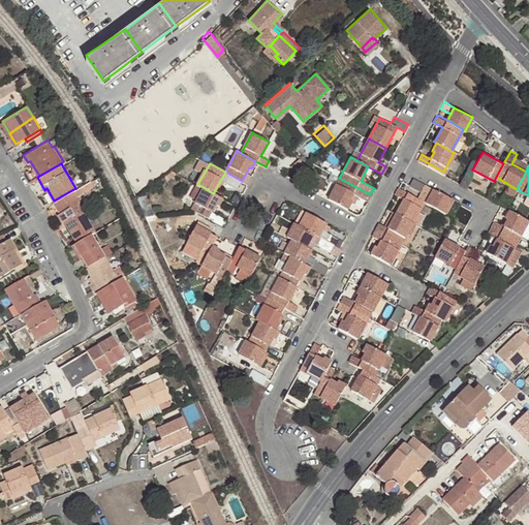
[(411,176),(407,184),(422,192),(417,198),(425,203),(445,214),(454,199),(411,176)]
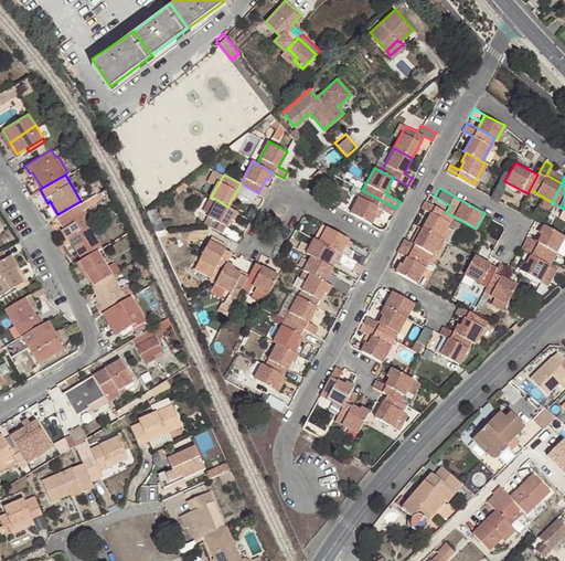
[(395,208),(362,190),(350,212),(371,223),(375,214),(379,215),(382,209),(392,214),(395,208)]
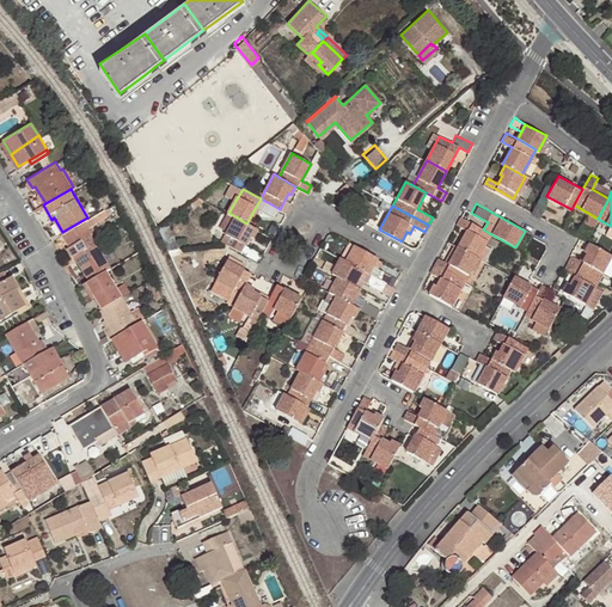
[(219,230),(226,233),(236,216),(228,213),(219,230)]
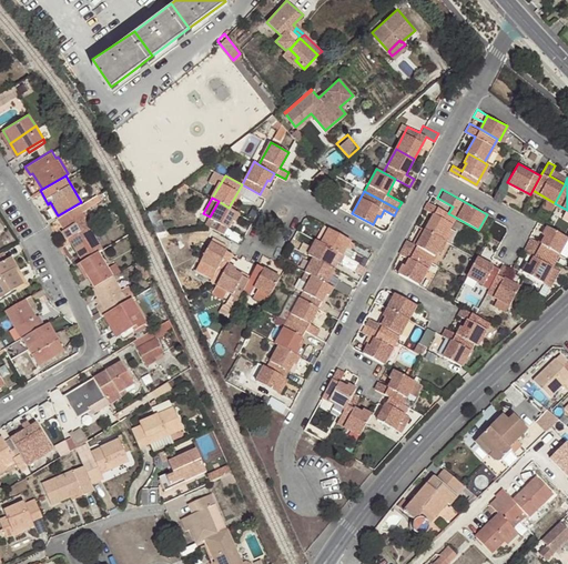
[(229,208),(219,201),(210,217),(206,223),(224,233),(232,219),(235,221),(240,213),(229,208)]
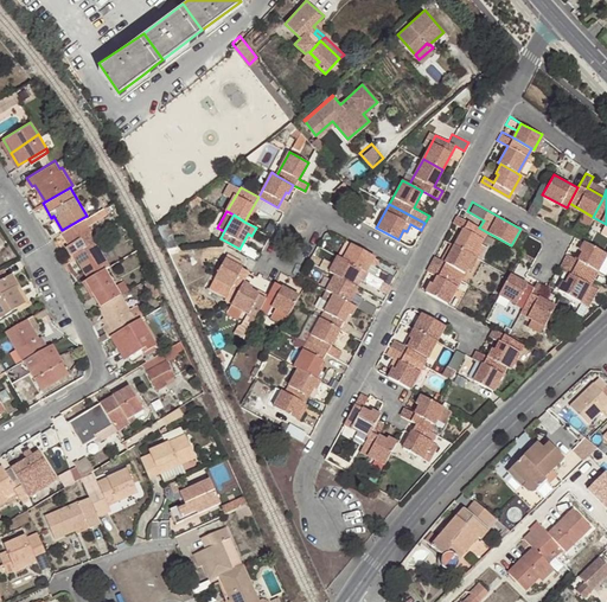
[(464,228),(454,244),(474,255),(481,243),(487,232),(479,228),(457,215),(453,222),(464,228)]
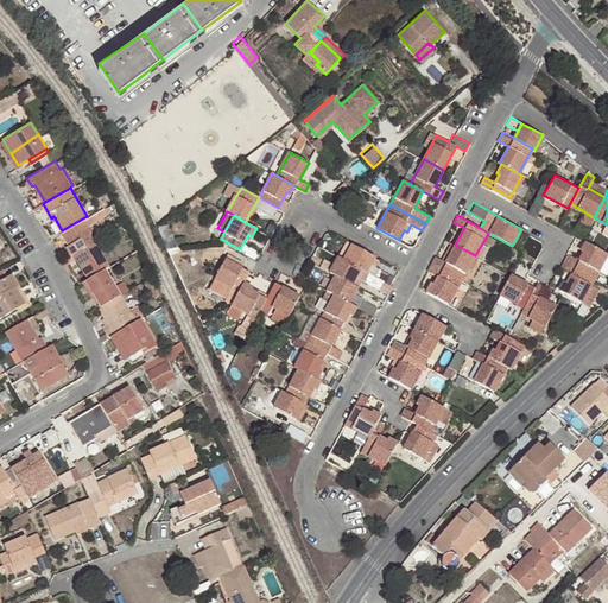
[(105,267),(108,265),(88,232),(92,230),(84,217),(62,230),(61,232),(69,245),(65,247),(69,255),(73,253),(88,278),(105,267)]
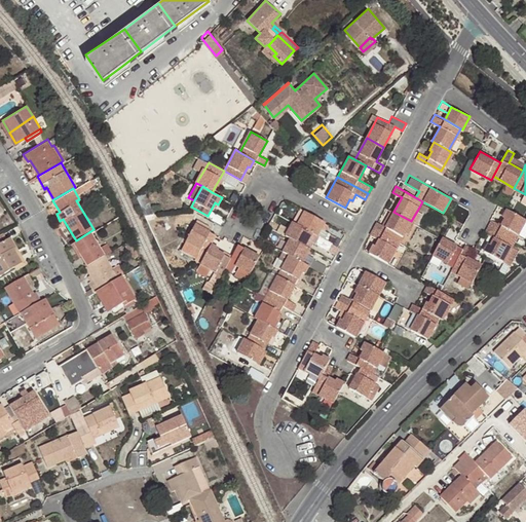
[(491,220),(488,225),(515,239),(525,219),(506,209),(502,216),(504,218),(500,225),(491,220)]
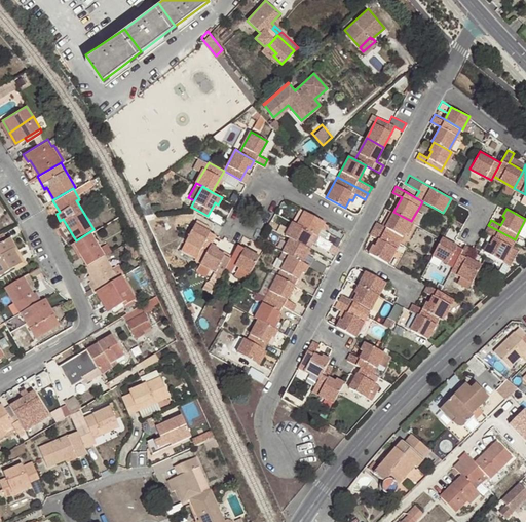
[(305,211),(298,224),(312,232),(316,234),(325,221),(305,211)]
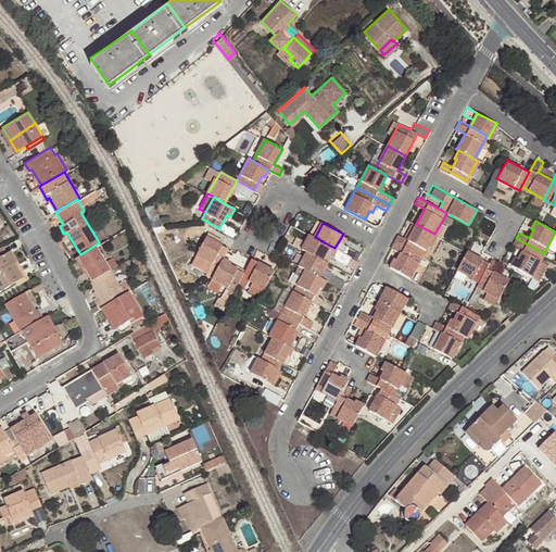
[(445,226),(441,223),(434,234),(428,246),(432,248),(445,226)]
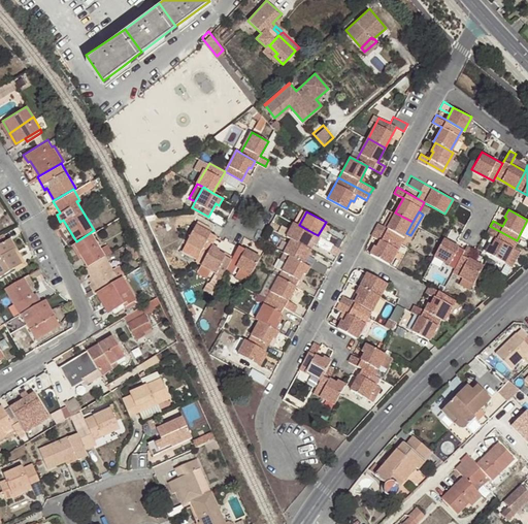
[(377,223),(374,228),(401,242),(406,233),(413,222),(395,213),(387,228),(377,223)]
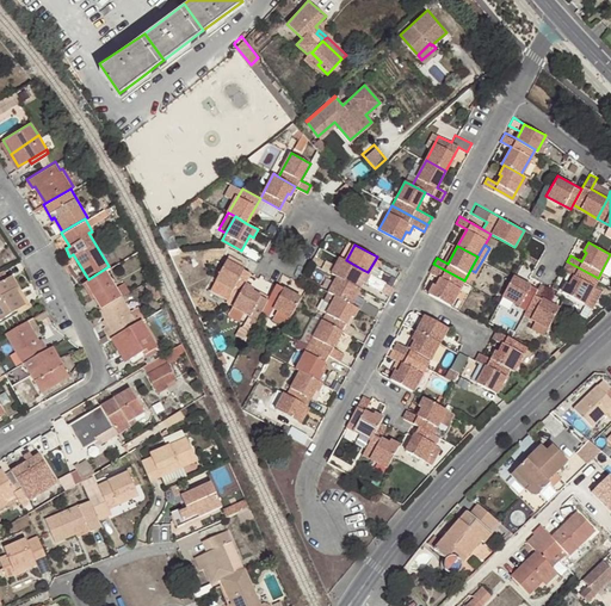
[(246,283),(251,272),(235,264),(238,259),(228,254),(215,279),(227,285),(233,289),(227,301),(234,304),(246,283)]
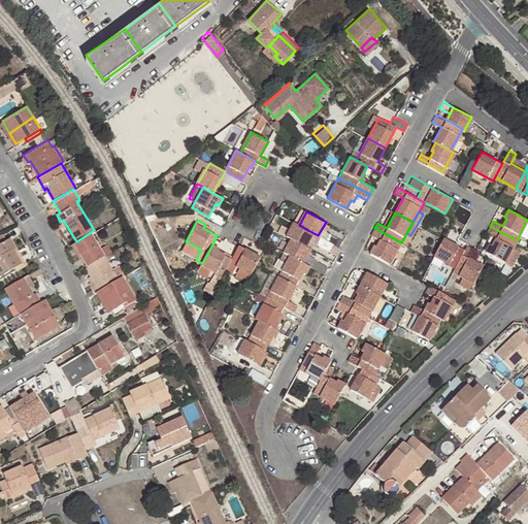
[(294,223),(287,236),(291,238),(306,247),(314,233),(299,225),(294,223)]
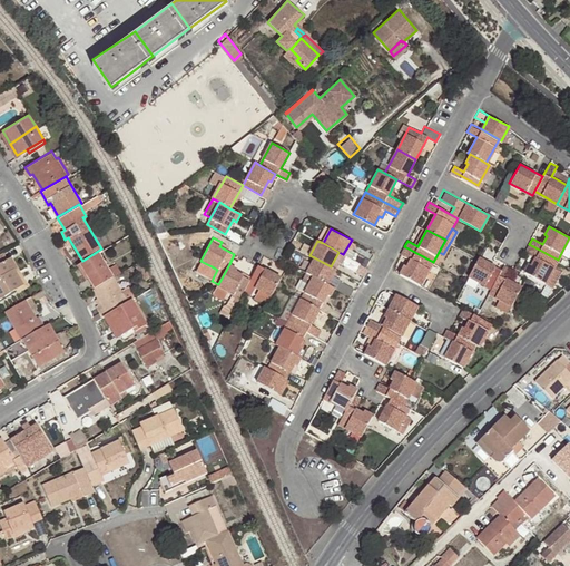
[(524,272),(544,283),(553,267),(558,260),(529,244),(526,251),(536,256),(531,265),(528,264),(524,272)]
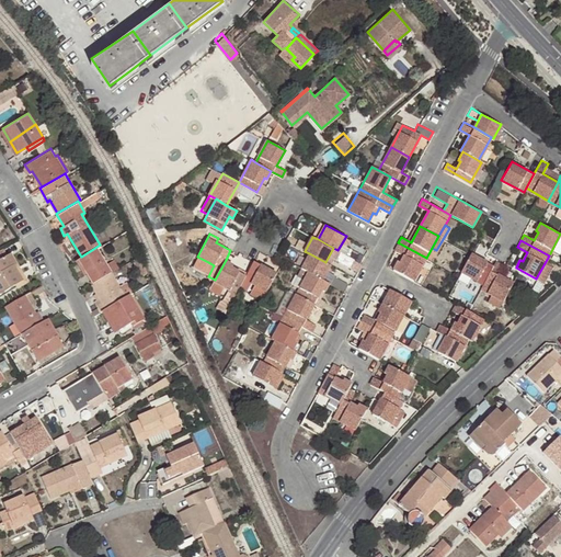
[(398,242),(395,249),(404,254),(400,262),(397,261),(393,268),(414,280),(426,258),(398,242)]
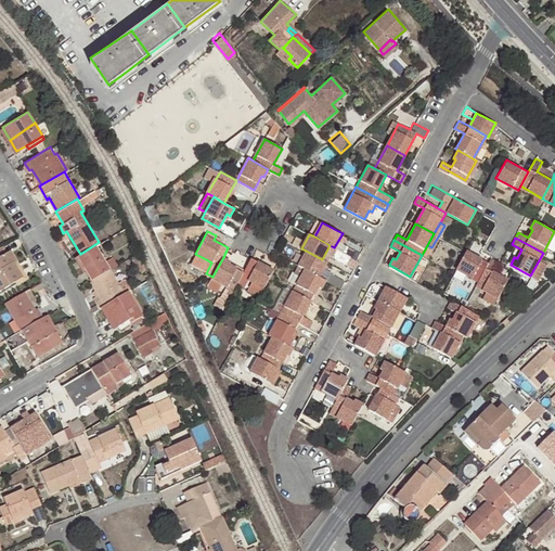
[(0,287),(22,274),(9,251),(8,252),(2,243),(0,244),(0,287)]
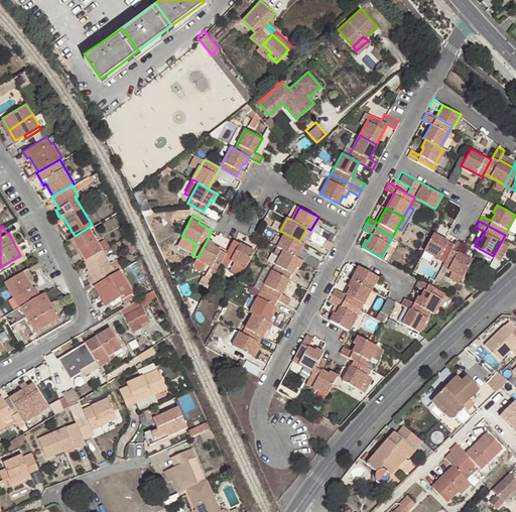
[(80,251),(85,260),(102,249),(98,242),(89,227),(75,236),(72,238),(80,251)]
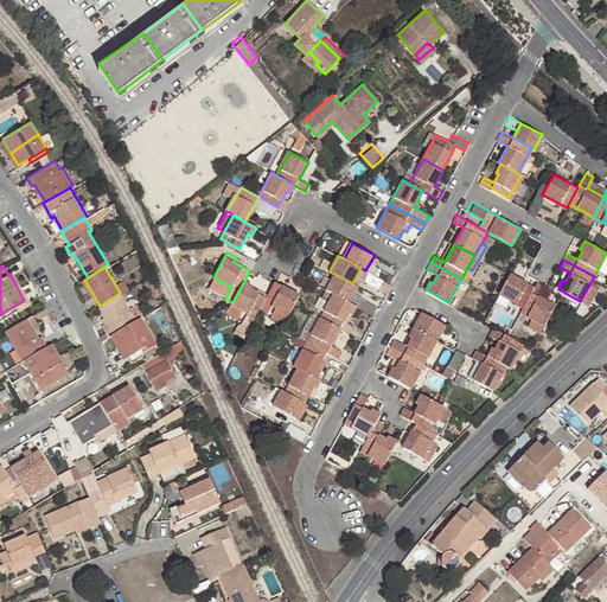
[(369,273),(364,281),(378,288),(383,280),(389,283),(394,275),(377,267),(374,274),(369,273)]
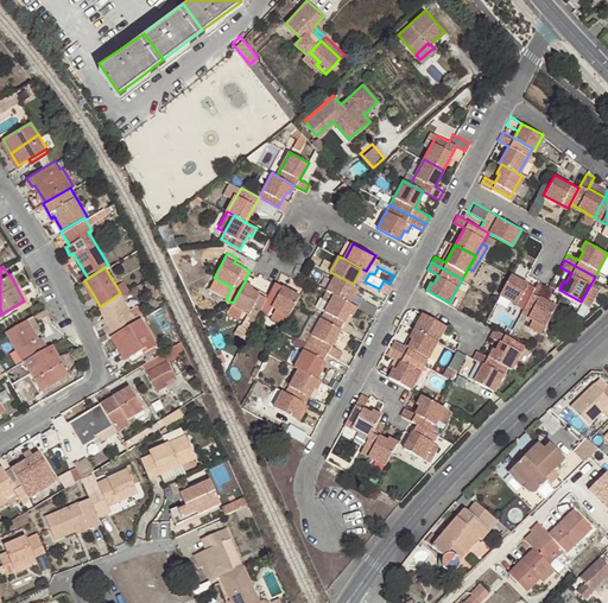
[(335,274),(327,290),(334,293),(350,302),(359,286),(353,284),(335,274)]
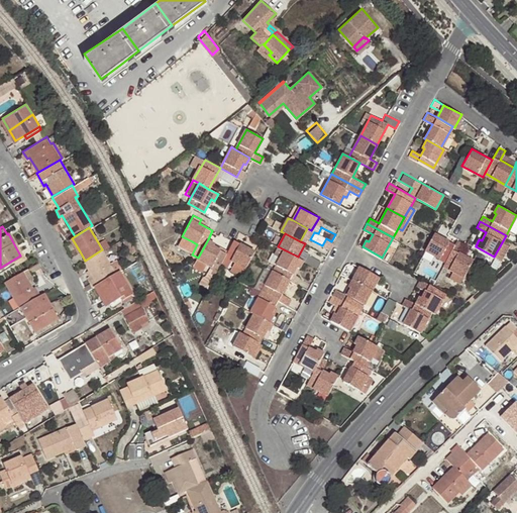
[(445,261),(454,245),(433,233),(424,249),(445,261)]
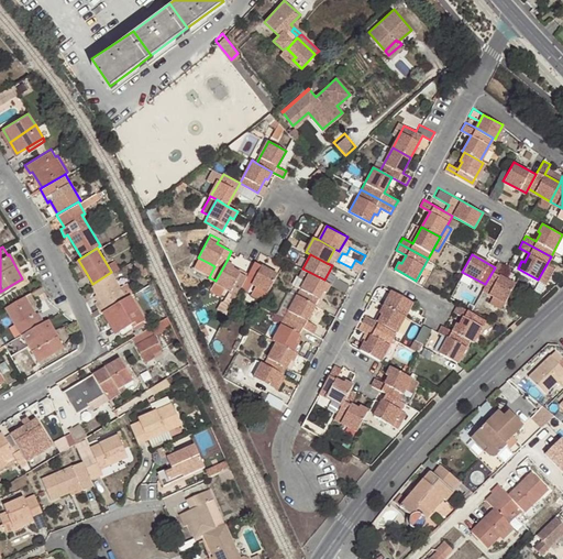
[(209,263),(198,258),(196,262),(207,267),(209,263)]
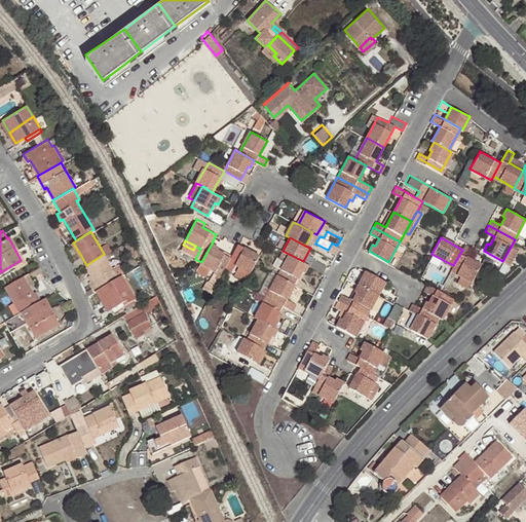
[(73,243),(70,244),(78,258),(81,256),(73,243)]
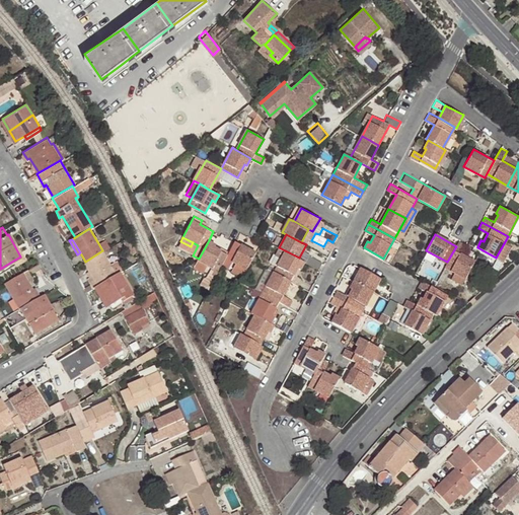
[(102,250),(109,246),(105,239),(98,243),(102,250)]
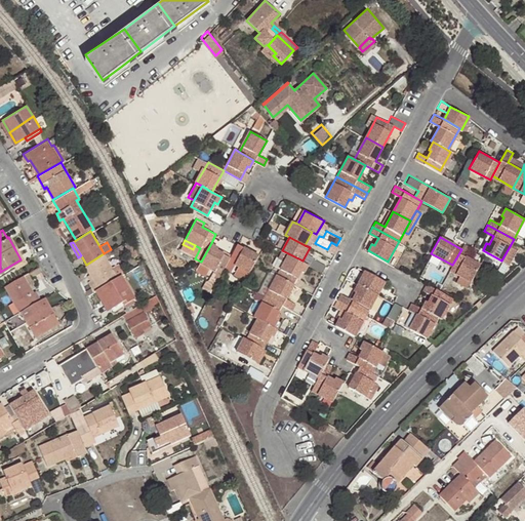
[(219,247),(211,243),(201,262),(200,263),(221,274),(229,261),(231,257),(217,250),(219,247)]
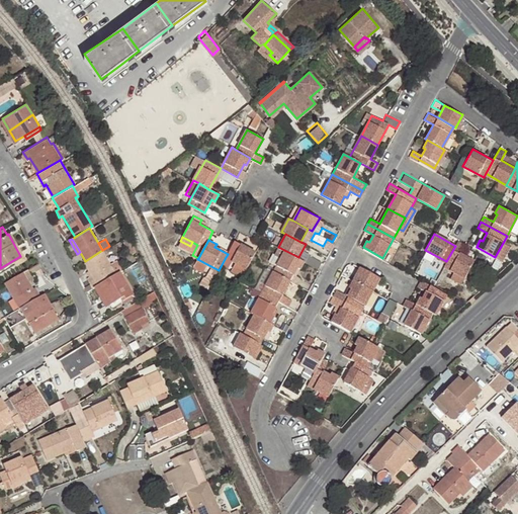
[(235,241),(228,254),(226,257),(233,260),(246,268),(255,252),(235,241)]
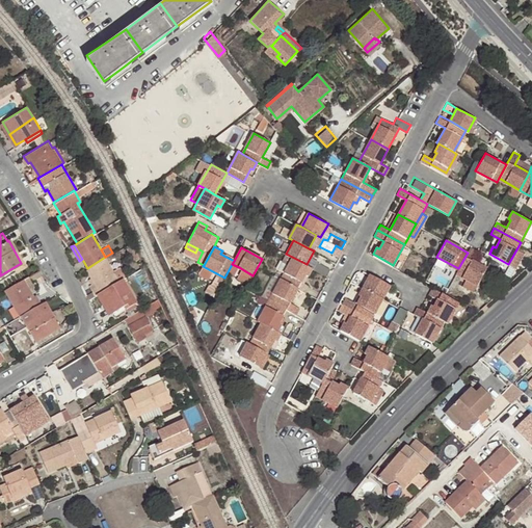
[(458,268),(455,273),(477,285),(486,268),(471,260),(477,251),(470,247),(468,253),(458,268)]
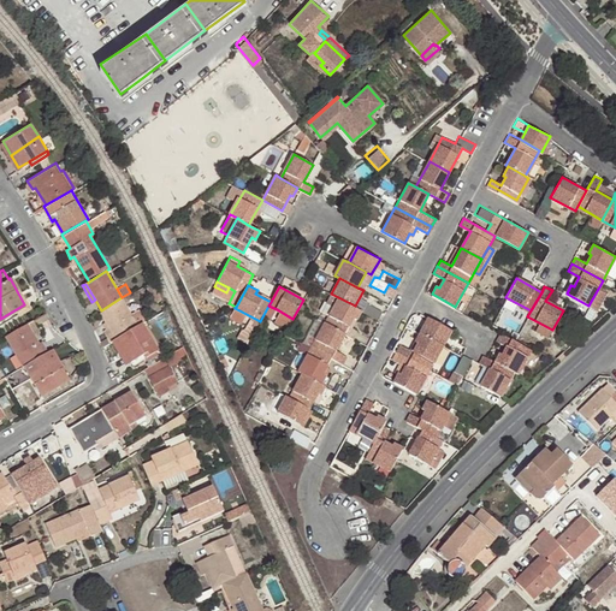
[(598,289),(588,306),(596,309),(605,291),(598,289)]
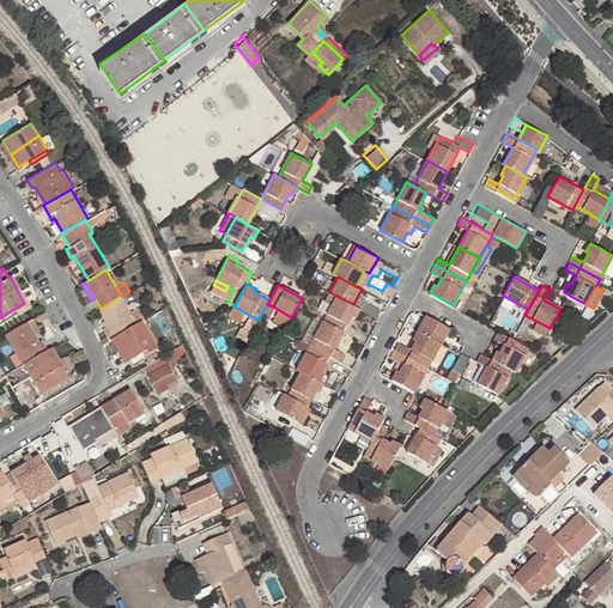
[(103,329),(110,340),(116,335),(138,323),(121,296),(101,309),(98,310),(108,326),(103,329)]
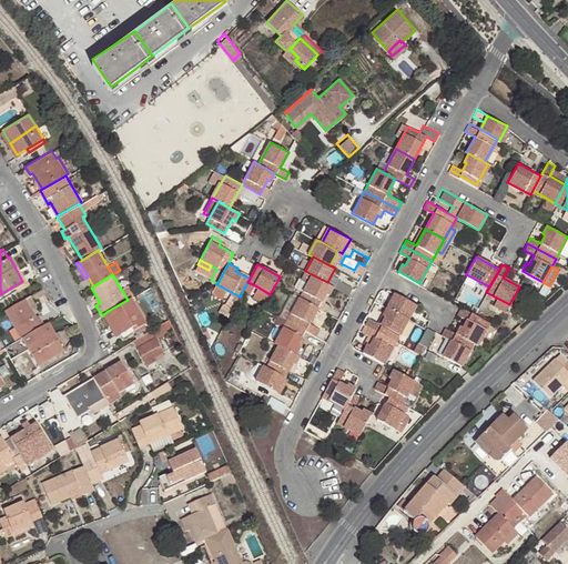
[(327,282),(312,274),(301,296),(317,306),(325,292),(330,294),(334,286),(327,282)]
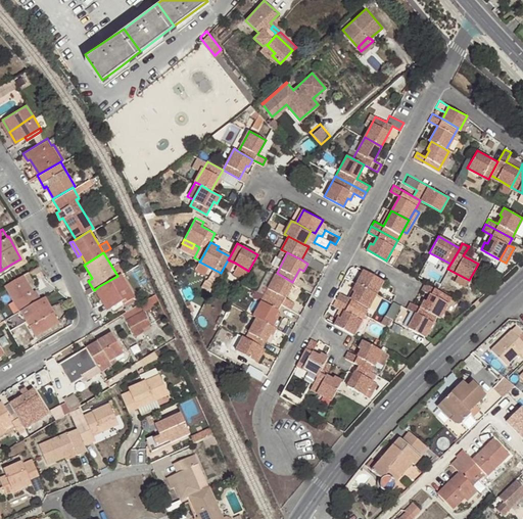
[(311,256),(307,264),(321,271),(324,265),(311,256)]
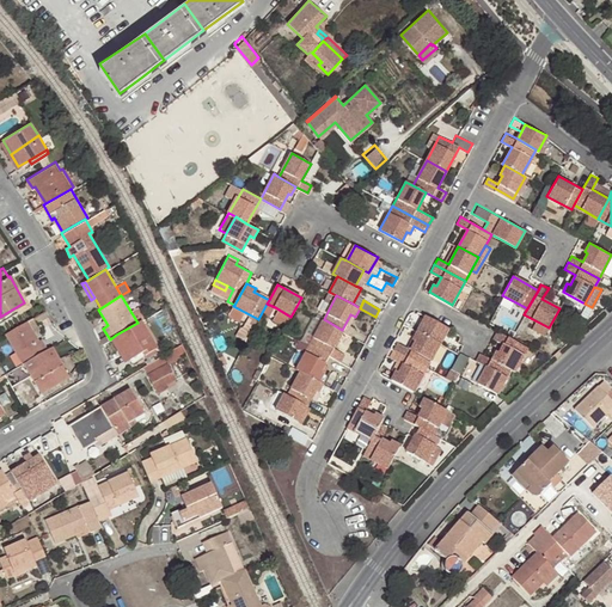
[(291,317),(275,307),(269,317),(286,326),(291,317)]
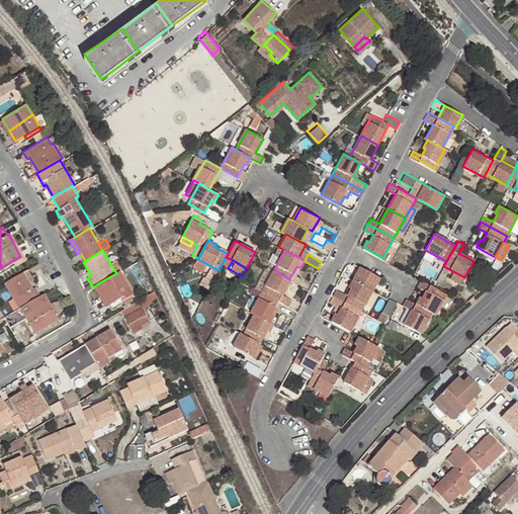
[(360,265),(353,279),(372,289),(379,276),(360,265)]
